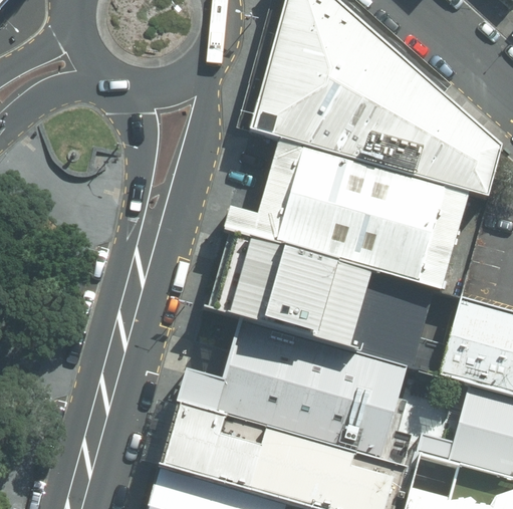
[(285,0),(249,130),(488,196),(502,144),(327,0),(285,0)]
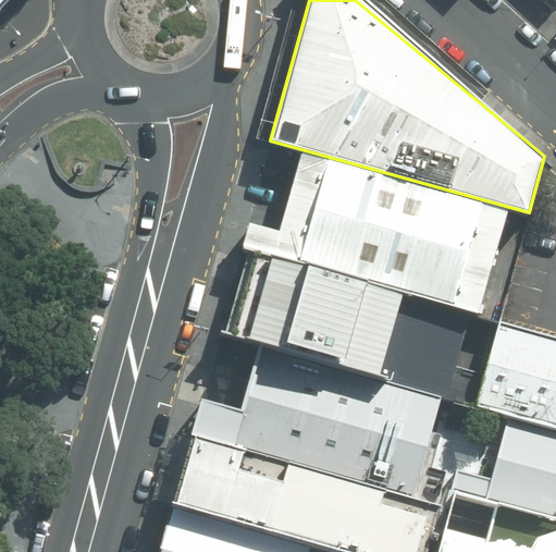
[(508,209),(303,152),(273,257),(479,314),(508,209)]
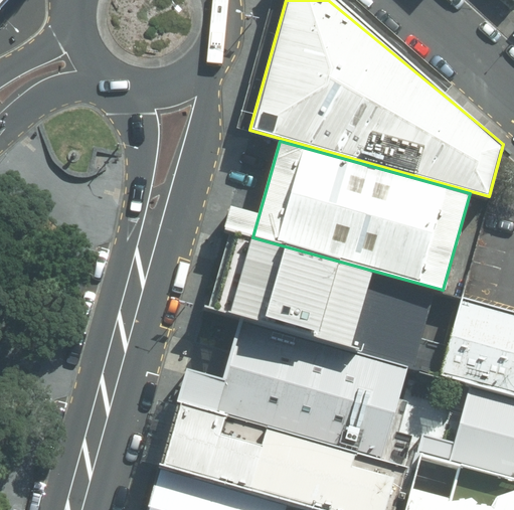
[(373,277),(237,239),(218,309),(354,346),(373,277)]
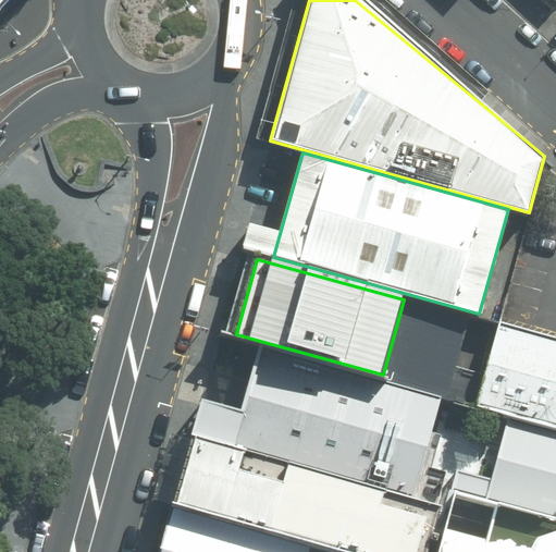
[(502,415),(555,430),(555,339),(497,323),(473,407),(502,415)]
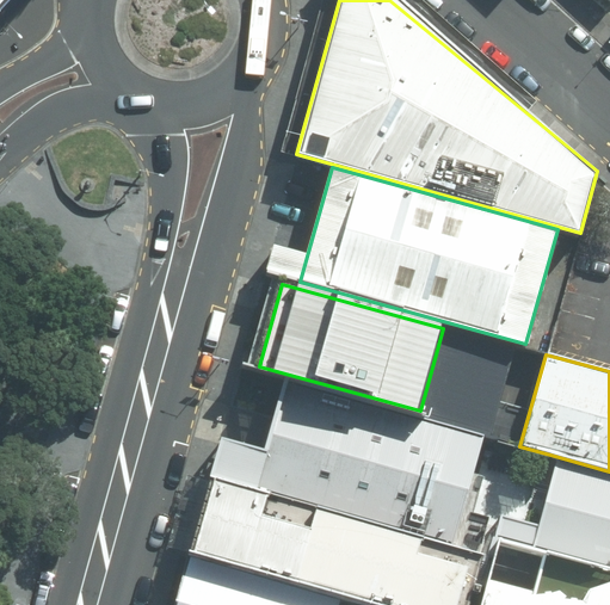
[(481,431),(277,376),(246,486),(450,542),(481,431)]
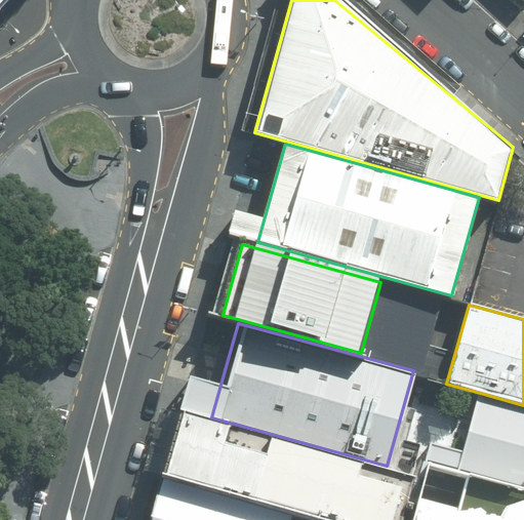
[(454,461),(523,479),(523,405),(473,391),(454,461)]
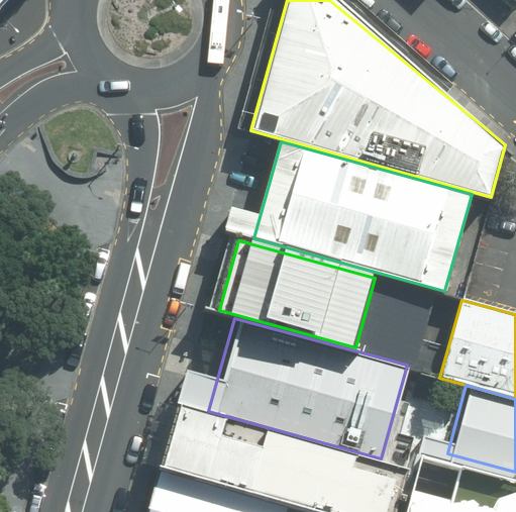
[(401,511),(414,468),(208,411),(181,404),(164,468),(326,511),(401,511)]
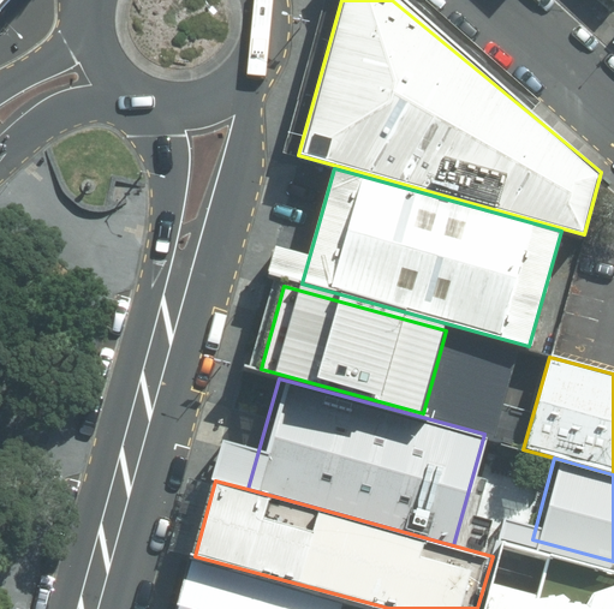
[(505,532),(483,608),(613,608),(613,561),(532,539),(505,532)]
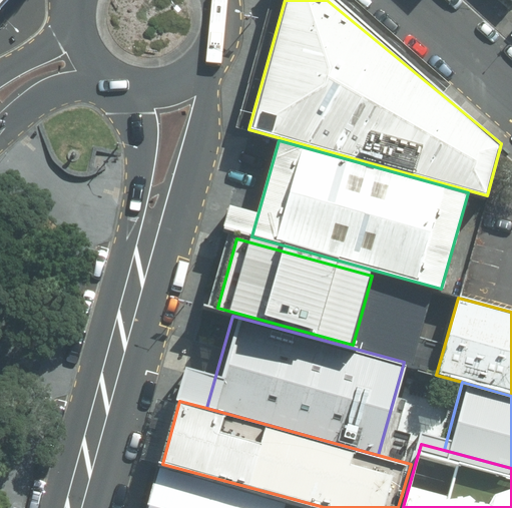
[(324,507),(162,464),(149,507),(324,507)]
